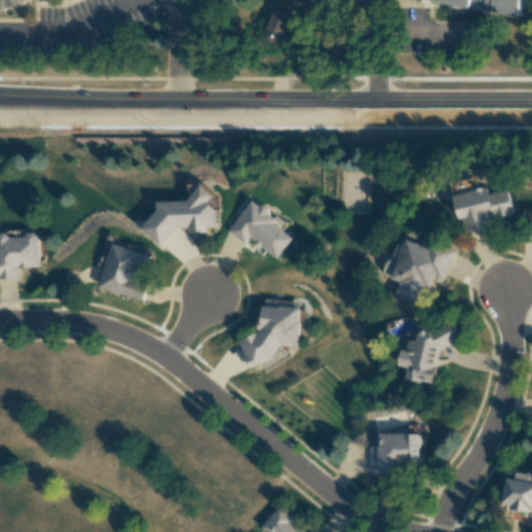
[(0,0),(0,10),(26,0),(0,0)]
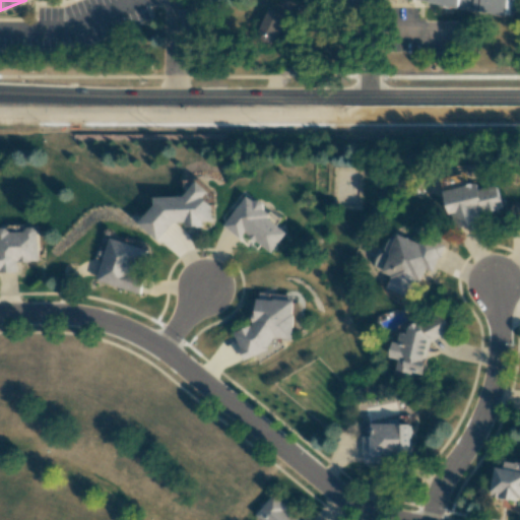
[(420,0),(508,18),(512,0),(420,0)]
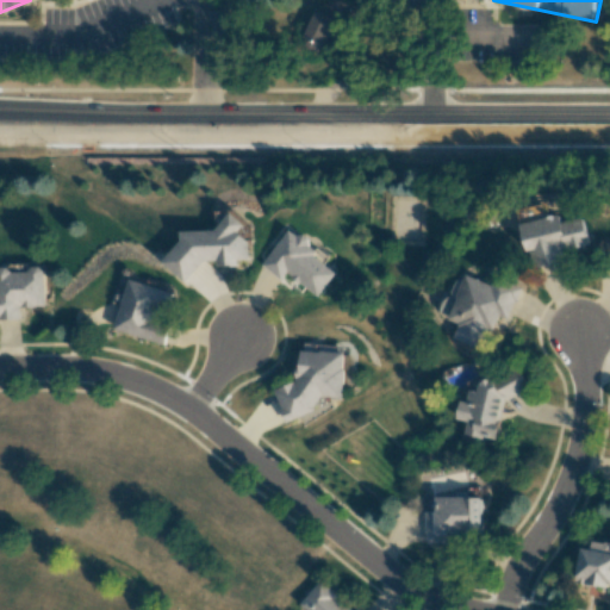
[(338,23),(315,11),(300,42),(324,53),(338,23)]
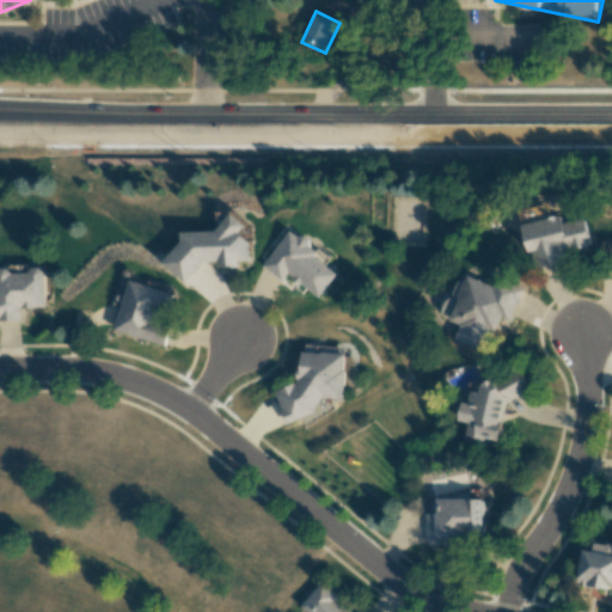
[(216,232),(182,231),(182,242),(163,263),(184,283),(204,262),(214,262),(220,267),(239,267),(239,261),(249,261),(249,242),(239,233),(246,226),(233,213),(216,232)]
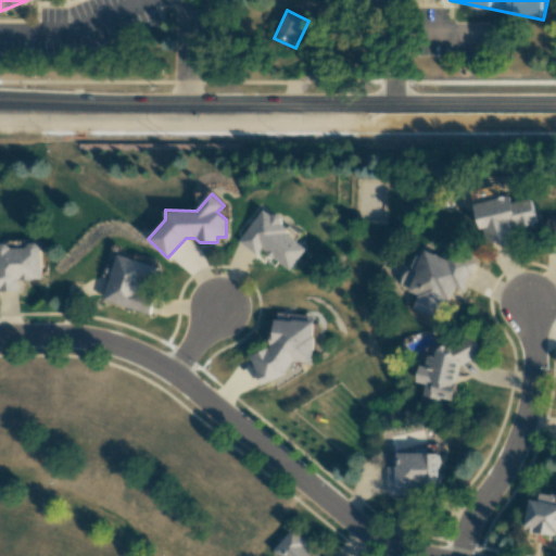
[(477,203),(487,245),(517,239),(515,229),(539,224),(533,199),(514,202),(513,196),(477,203)]
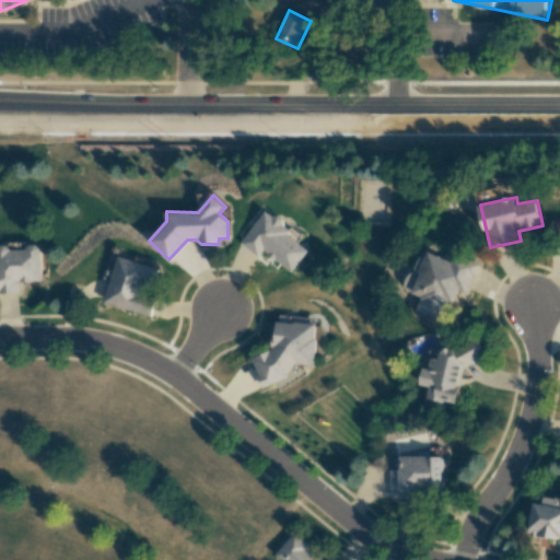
[(308,251),(288,234),(292,229),(267,210),(241,244),(258,257),(264,251),(292,272),(308,251)]
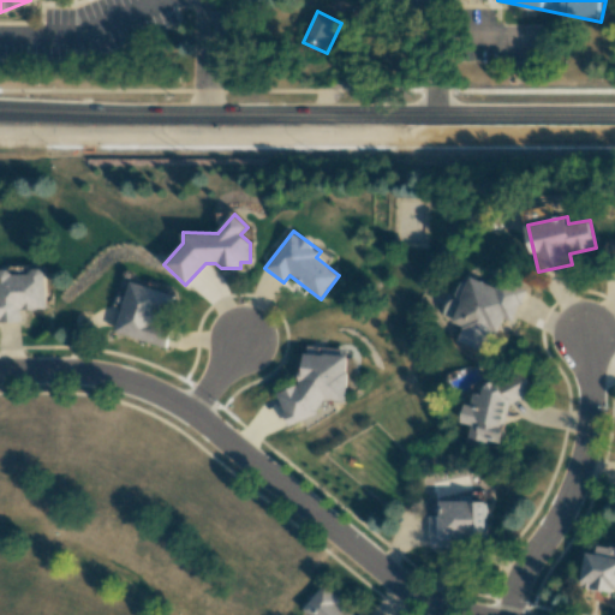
[(46,309),(46,270),(0,270),(0,322),(21,322),(21,309),(46,309)]
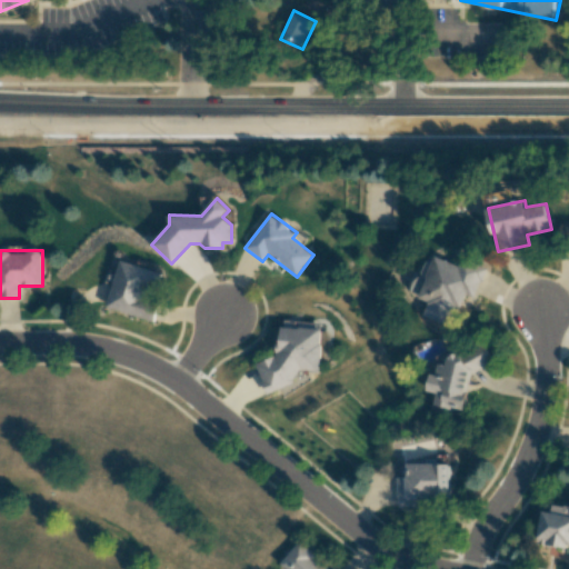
[(451,327),(463,293),(476,298),(487,268),(461,258),(459,266),(430,253),(417,290),(422,291),(420,298),(428,301),(423,316),(451,327)]
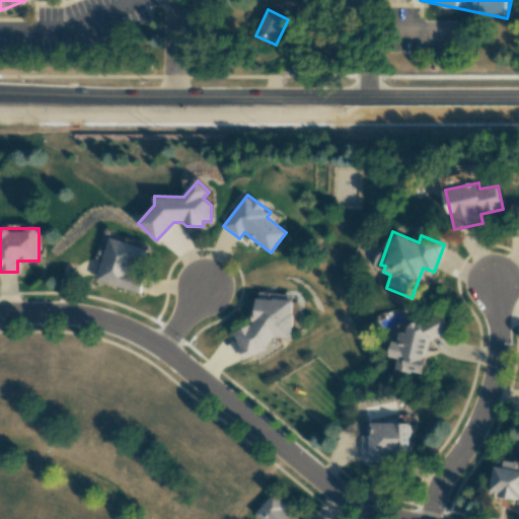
[(147,248),(109,237),(96,281),(139,293),(144,275),(133,272),(136,261),(143,263),(147,248)]
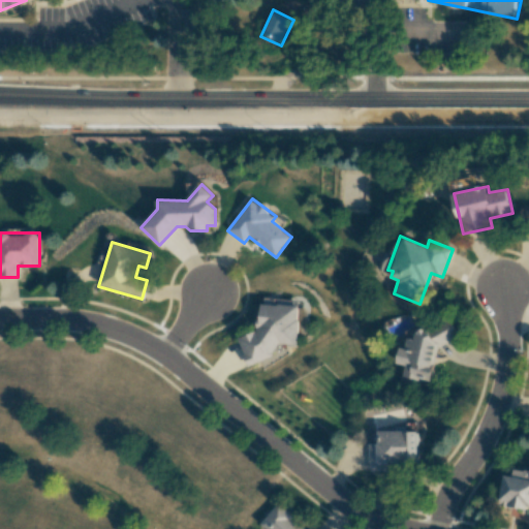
[(300,306),(278,305),(277,305),(262,304),(261,318),(257,319),(256,332),(239,337),(247,365),(274,358),(275,347),(284,344),(298,345),(299,333),(305,333),(299,314),(300,306)]
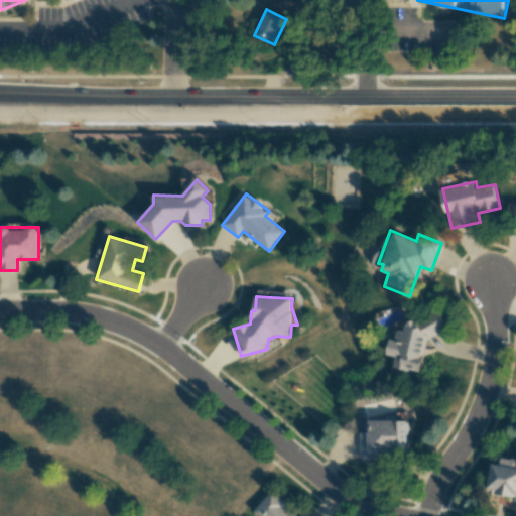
[(448,328),(438,308),(406,326),(405,332),(397,330),(396,338),(389,342),(386,355),(395,357),(392,368),(407,371),(410,370),(418,372),(426,340),(448,328)]
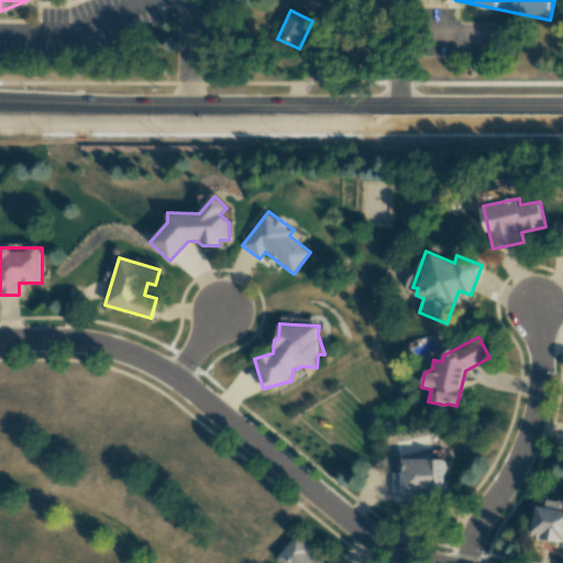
[(394,500),(415,500),(415,494),(445,494),(445,460),(404,459),(404,473),(394,472),(394,500)]
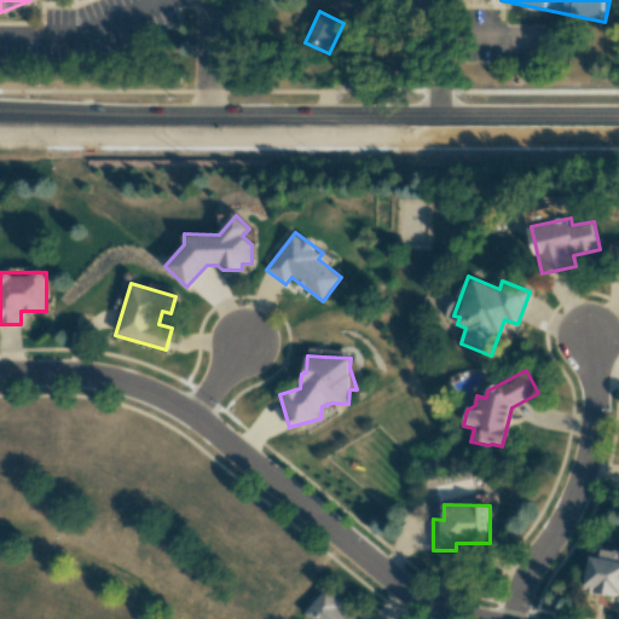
[(584,590),(618,596),(618,551),(601,549),(600,557),(590,556),(584,590)]
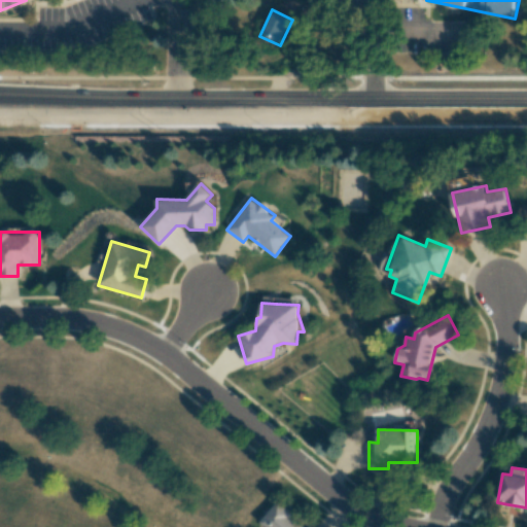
[(307,526),(276,502),(260,523),(265,526),(307,526)]
